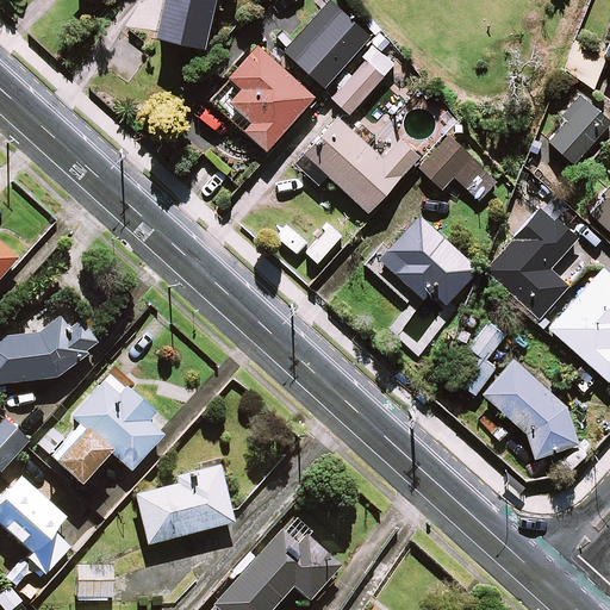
[(212,0),(161,0),(153,36),(201,48),(212,0)]
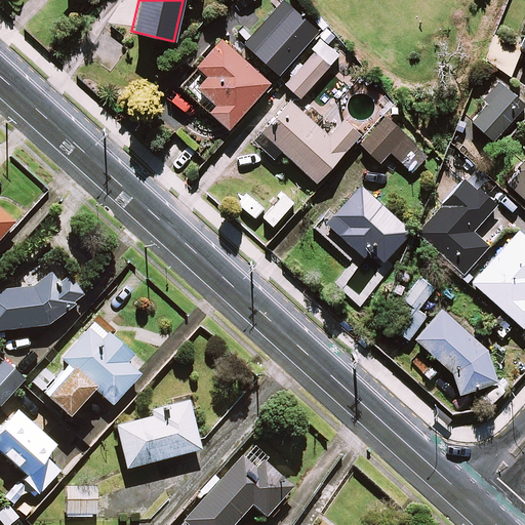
[(318,33),(283,0),(243,42),(278,75),(318,33)]
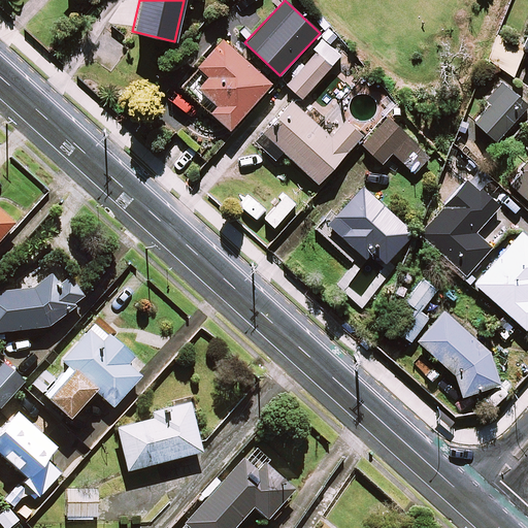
[(311,48),(316,53),(287,85),(301,98),(340,57),(332,48),(322,38),(311,48)]
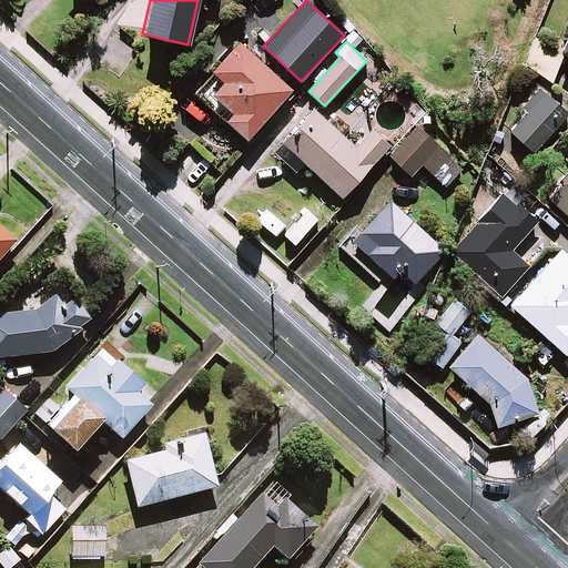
[(292,89),(240,42),(212,73),(223,82),(204,102),(246,140),(292,89)]
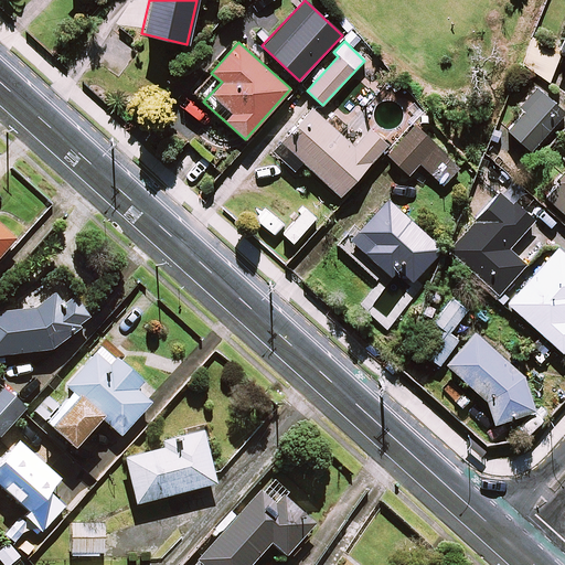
[(561,116),(534,91),(519,106),(524,113),(508,130),(529,150),(561,116)]
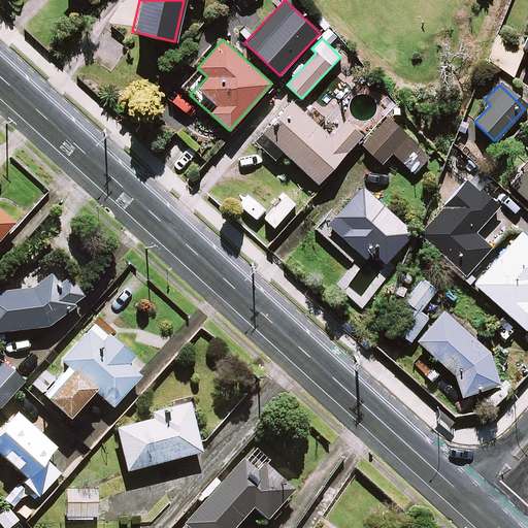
[(330,138),(293,103),(256,142),(274,160),(283,152),(317,183),(361,135),(345,121),(330,138)]
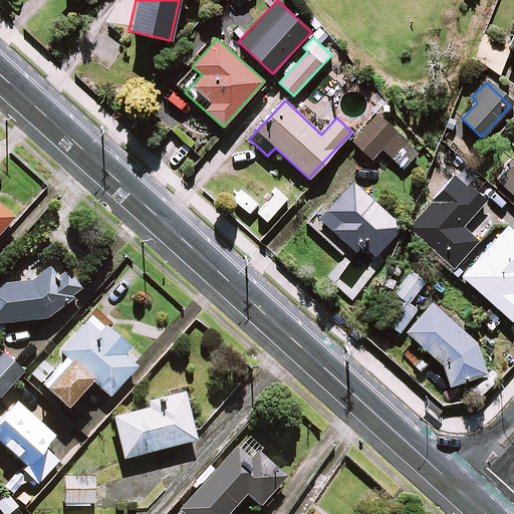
[(420,153),(377,115),(353,143),(372,159),(381,148),(406,169),(420,153)]
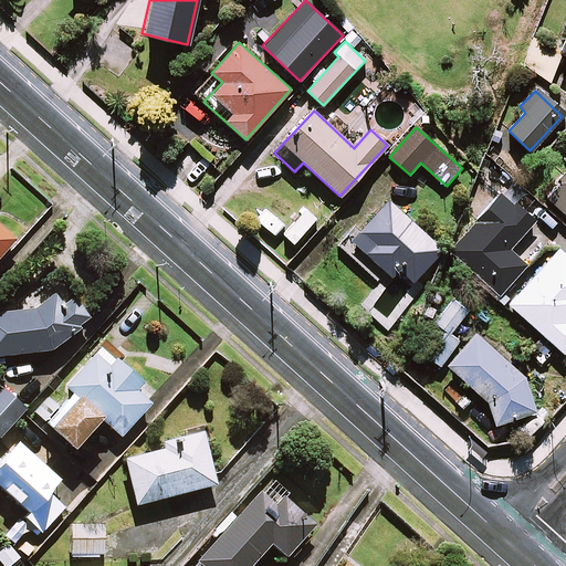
[(565,173),(545,196),(565,215),(565,173)]
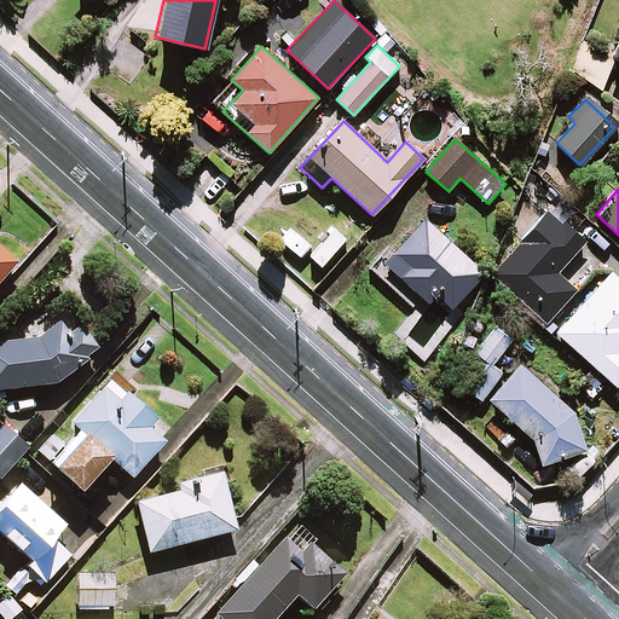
[(583,239),(549,209),(491,276),(544,322),(574,288),(555,271),(583,239)]
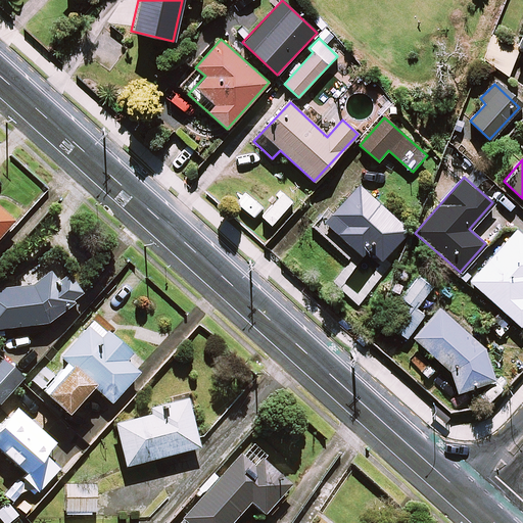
[(409,230),(359,185),(325,223),(362,256),(369,249),(381,260),(409,230)]
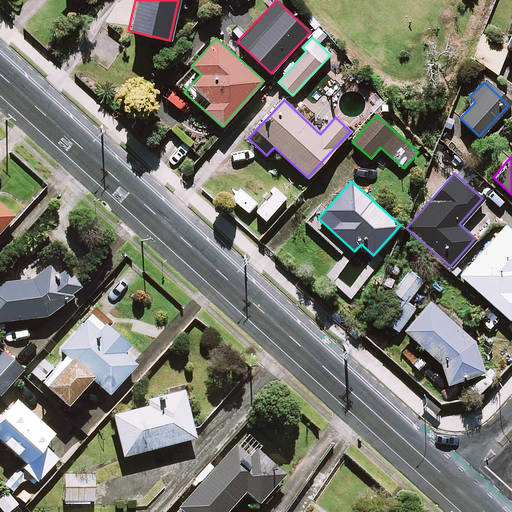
[(0,231),(12,218),(0,207),(0,231)]
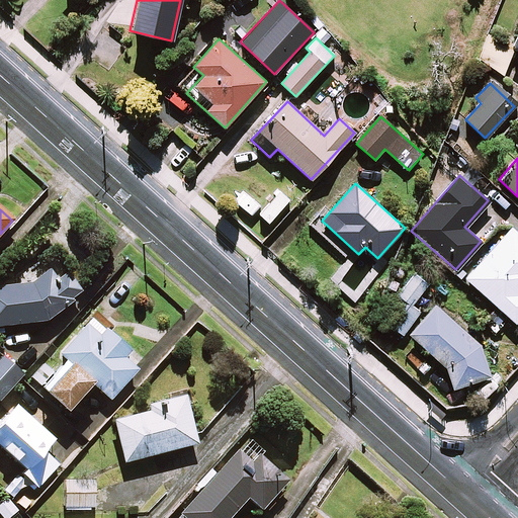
[(517,231),(512,226),(465,277),(514,322),(517,318),(517,231)]
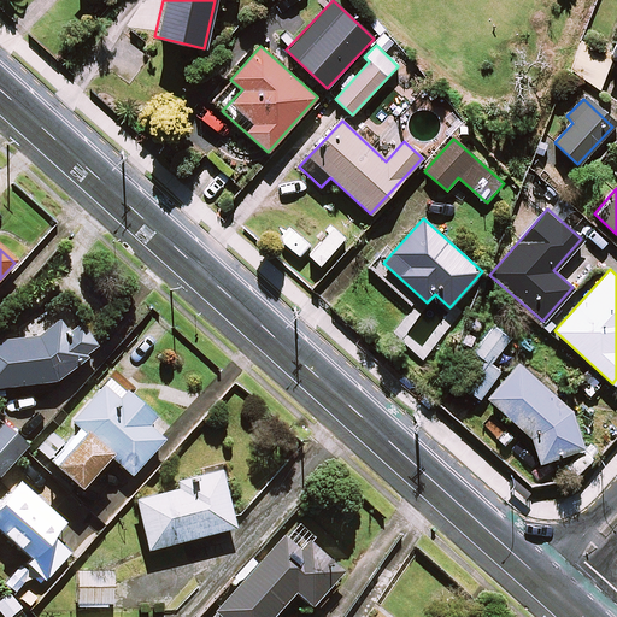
[(54,382),(82,362),(94,350),(75,322),(42,327),(45,336),(0,342),(0,395),(3,395),(1,391),(54,382)]
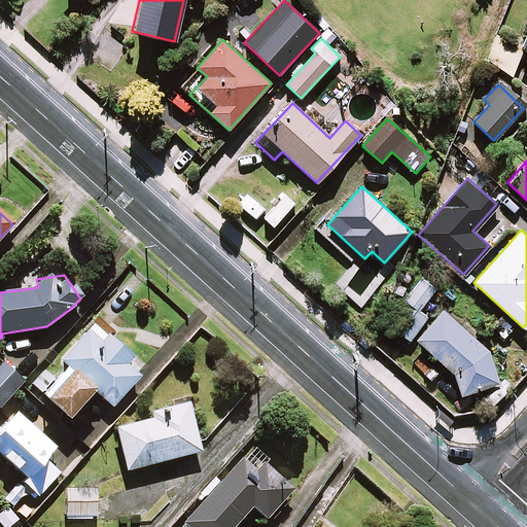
[(436,289),(423,277),(405,299),(419,311),(436,289)]
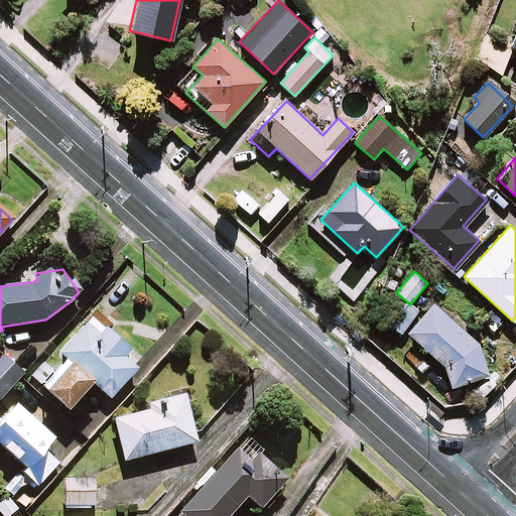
[(402,334),(417,309),(399,298),(384,321),(402,334)]
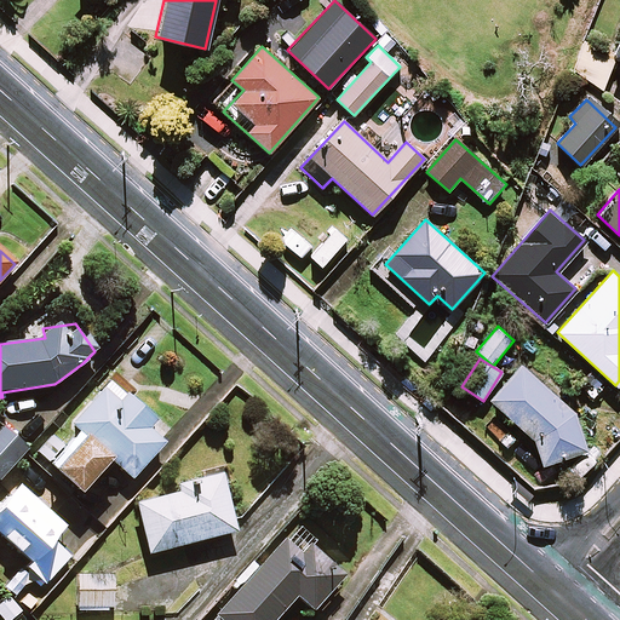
[(568,406),(521,362),(488,399),(529,437),(543,466),(586,447),(568,406)]
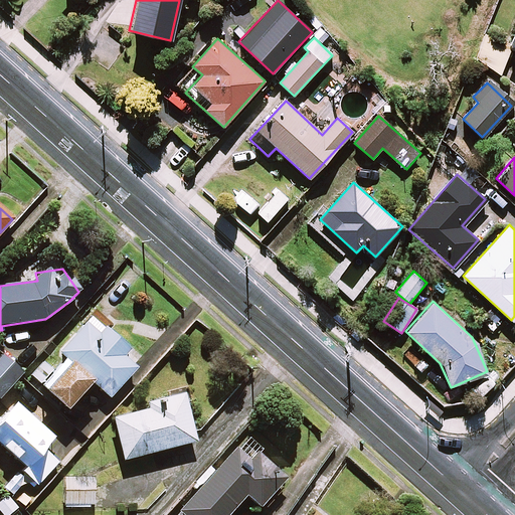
[(128,351),(91,317),(57,353),(67,362),(40,390),(63,411),(90,382),(108,398),(135,368),(122,357),(128,351)]
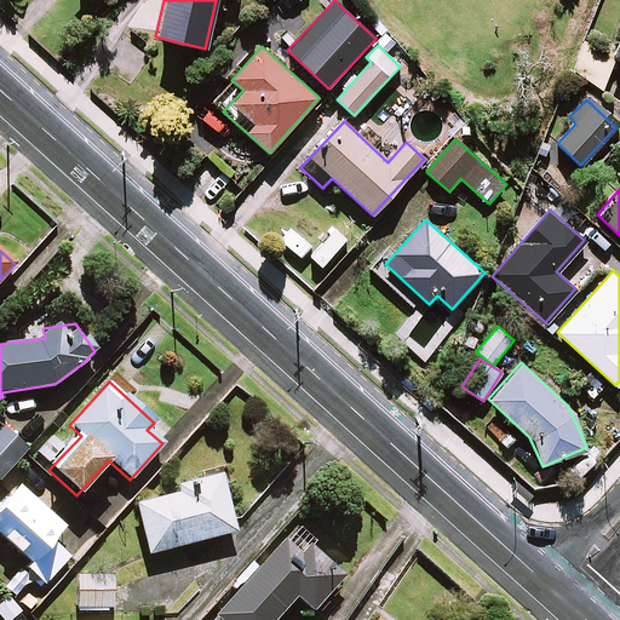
[(0,428),(0,475),(24,449),(0,428)]
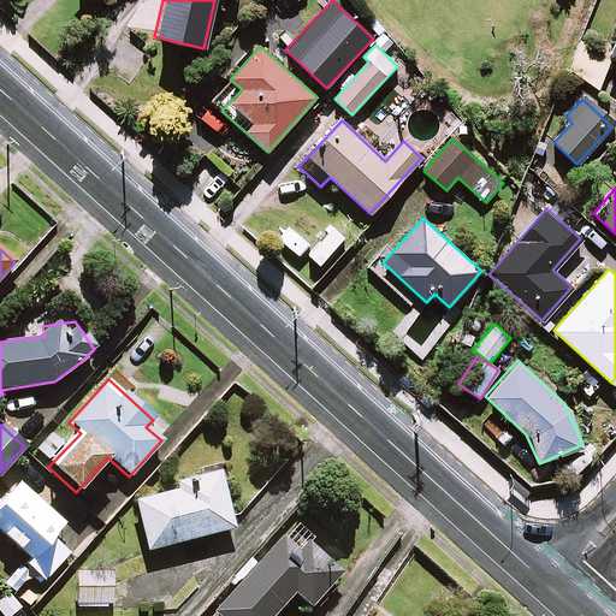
[(231,529),(217,472),(177,483),(178,490),(134,502),(146,551),(231,529)]
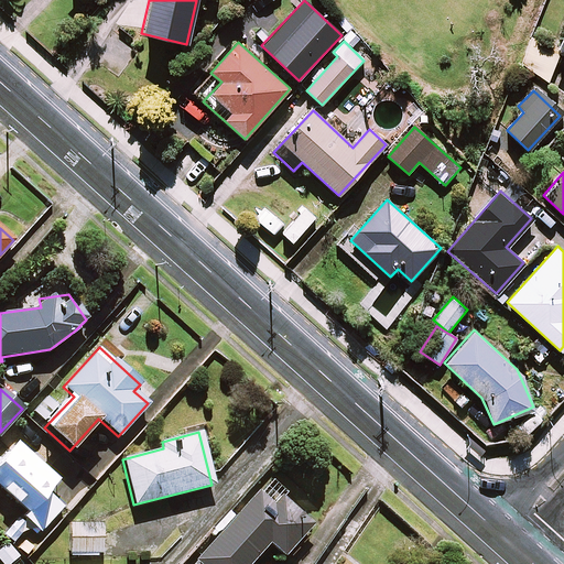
[(58,478),(18,442),(0,462),(0,489),(25,512),(22,517),(39,531),(61,508),(45,494),(58,478)]
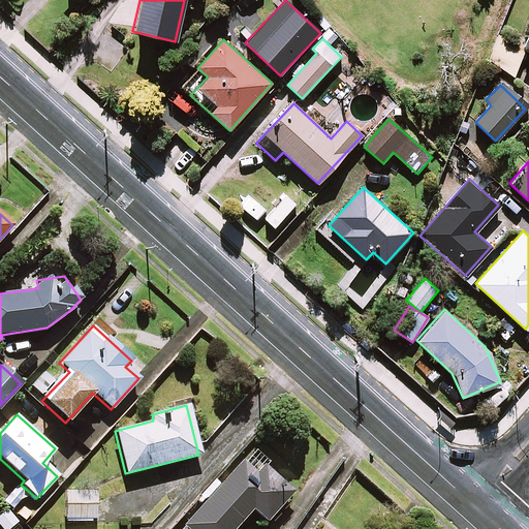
[(255,473),(241,461),(183,526),(185,528),(231,528),(251,508),(265,521),(291,491),(262,466),(255,473)]
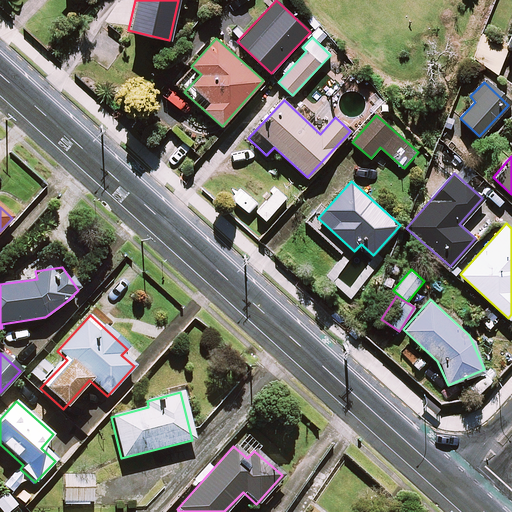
[(93,477),(63,476),(62,504),(92,505),(93,477)]
